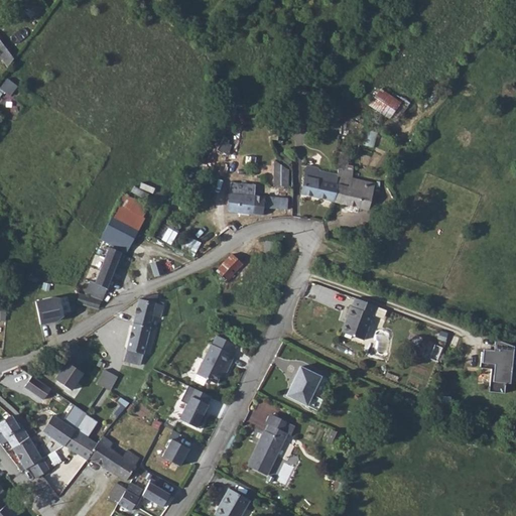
[(0,55),(7,66),(15,58),(0,37),(0,55)]
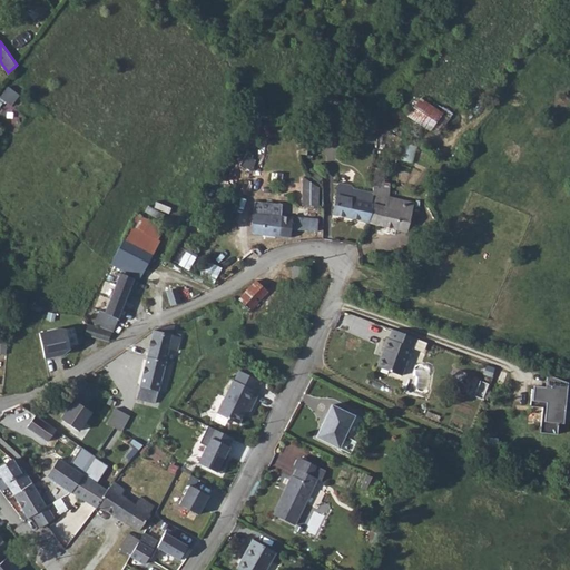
[(8,86),(1,97),(12,105),(20,95),(8,86)]
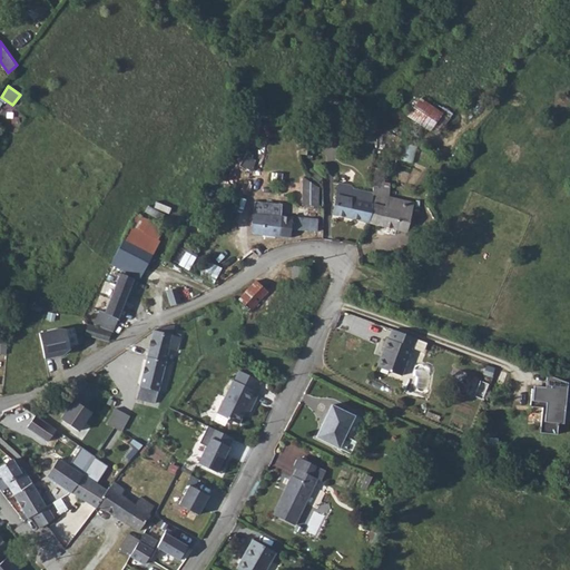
[(420,96),(408,116),(436,134),(449,114),(420,96)]
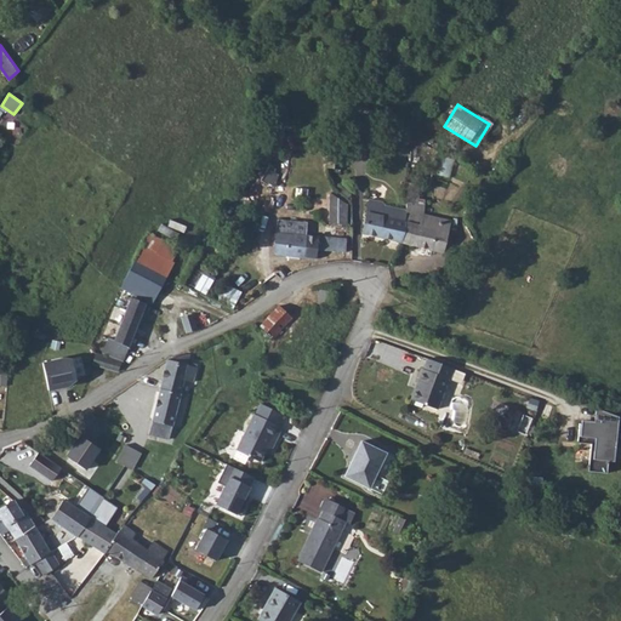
[(263,163),(256,175),(274,186),(281,174),(263,163)]
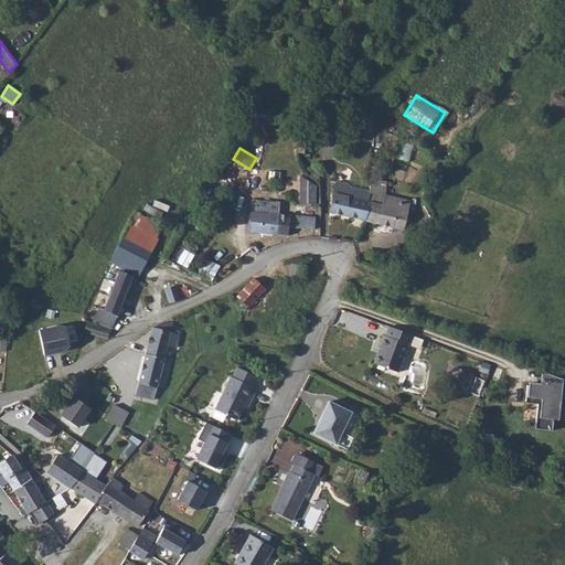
[(317,204),(317,180),(300,180),(299,203),(317,204)]
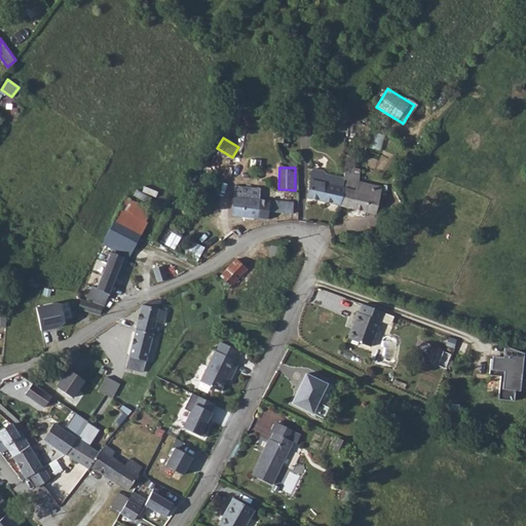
[(314,201),(333,209),(338,194),(336,193),(328,190),(330,182),(316,177),(313,186),(305,183),(301,198),(314,201)]
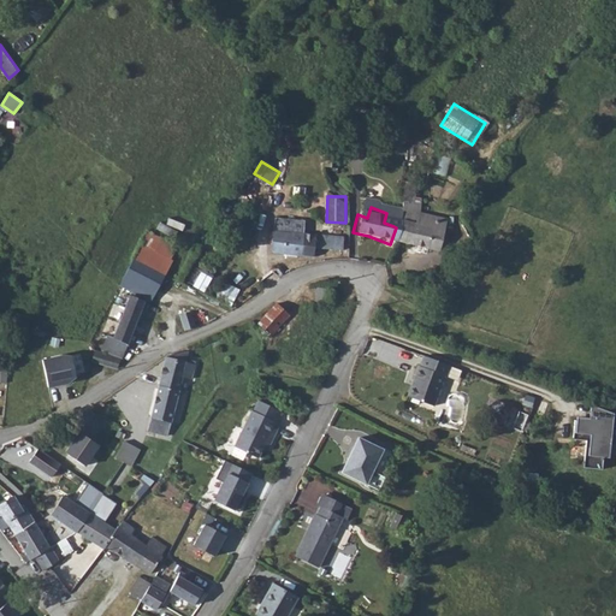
[(396,227),(390,244),(430,259),(440,234),(398,215),(394,226),(396,227)]
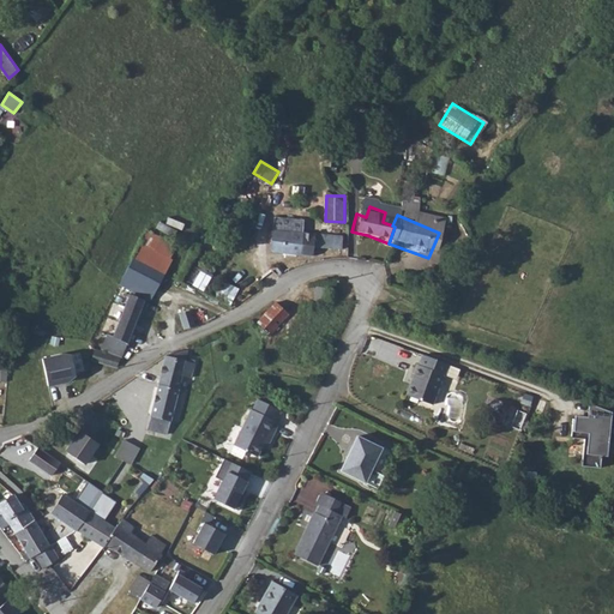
[(270,217),(264,251),(302,259),(306,247),(332,251),(333,242),(296,235),(299,223),(270,217)]
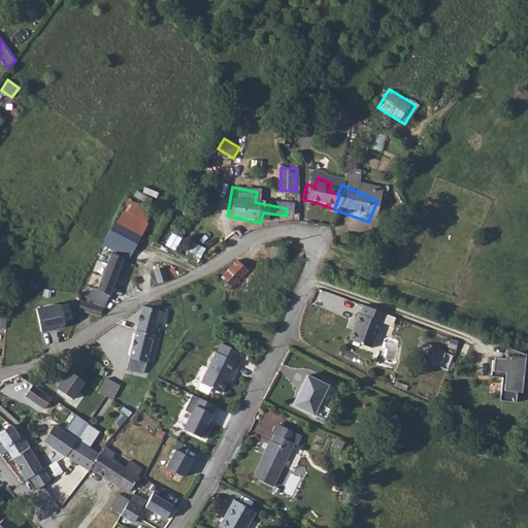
[(127,197),(104,243),(129,259),(150,222),(147,221),(153,210),(127,197)]
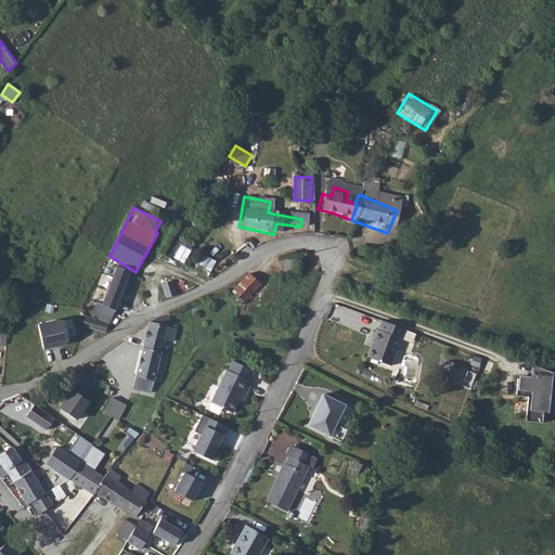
[(203,254),(196,269),(209,274),(216,259),(203,254)]
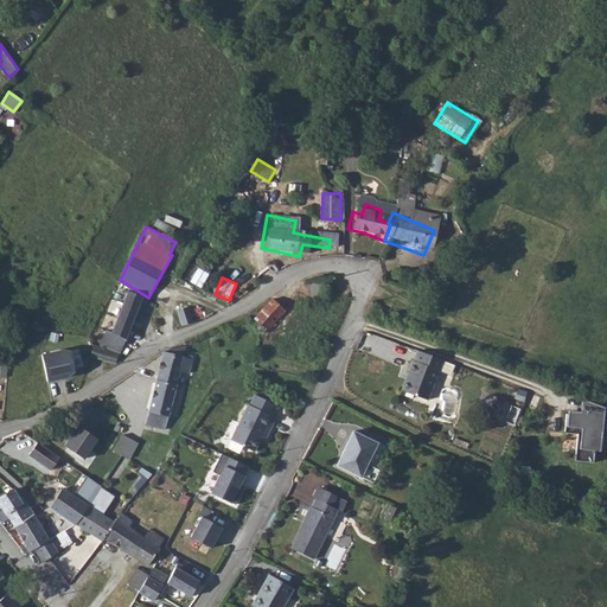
[(101,345),(122,352),(141,295),(128,291),(114,333),(107,331),(101,345)]
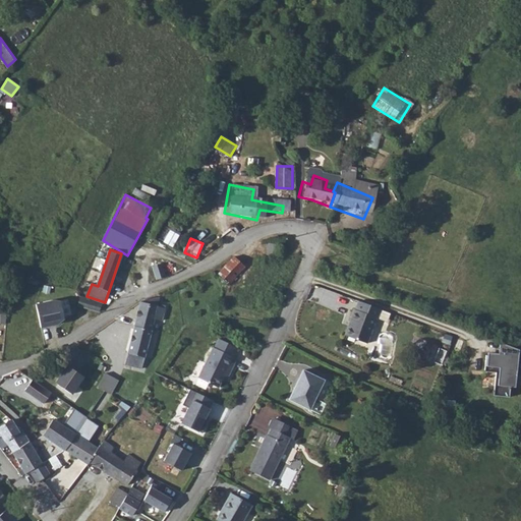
[(231,282),(246,265),(234,254),(219,272),(231,282)]
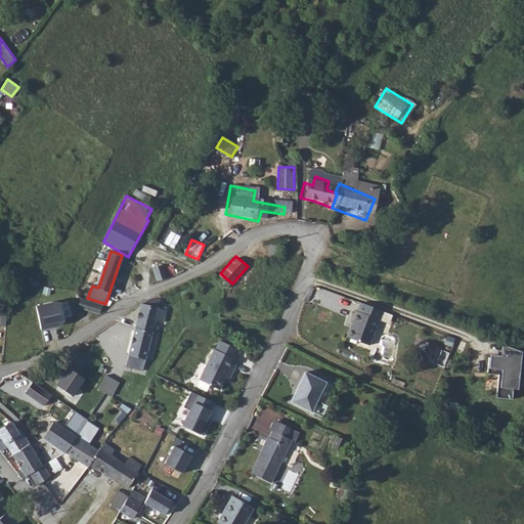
[(154,266),(158,279),(167,276),(163,263),(154,266)]
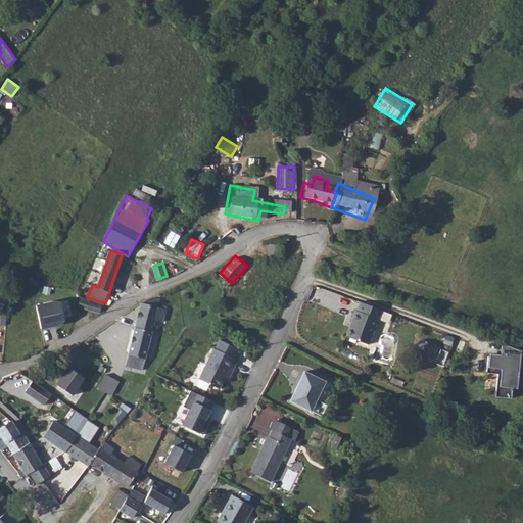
[(87,297),(82,296),(78,306),(101,314),(105,303),(87,297)]
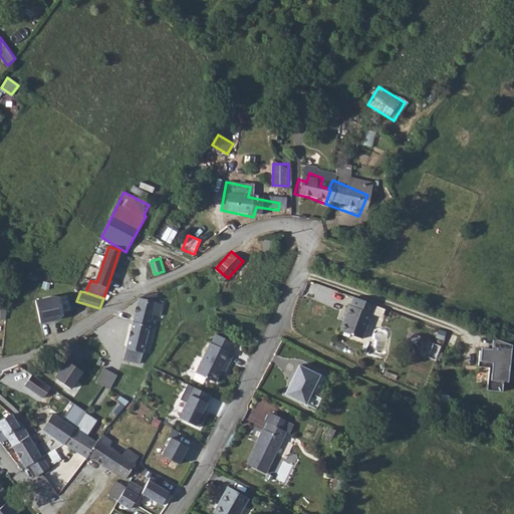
[(139,299),(139,301),(135,316),(129,315),(125,324),(133,325),(123,362),(141,366),(154,315),(160,316),(163,304),(159,303),(161,294),(150,292),(142,300),(139,299)]
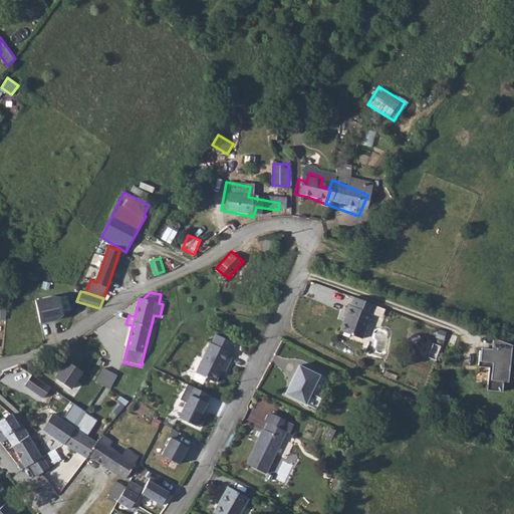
[(53,296),(35,300),(40,322),(56,318),(56,315),(62,313),(58,295),(53,296)]
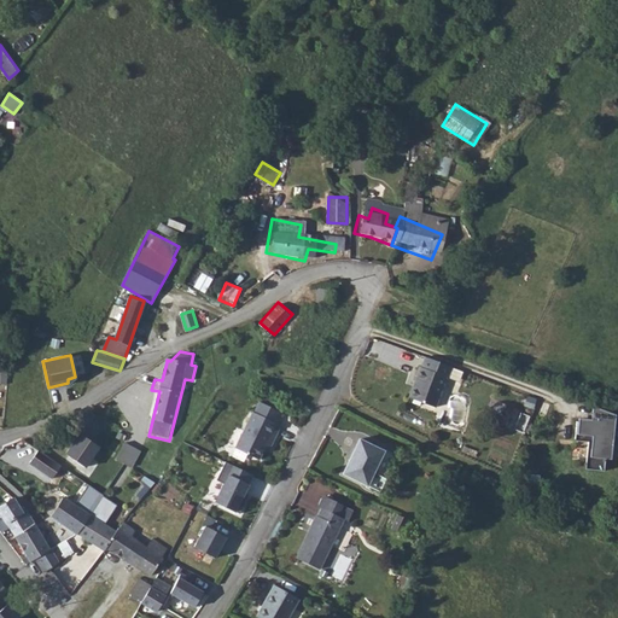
[(414,378),(402,410),(427,421),(442,391),(443,391),(454,396),(459,386),(448,382),(448,380),(423,369),(418,379),(414,378)]
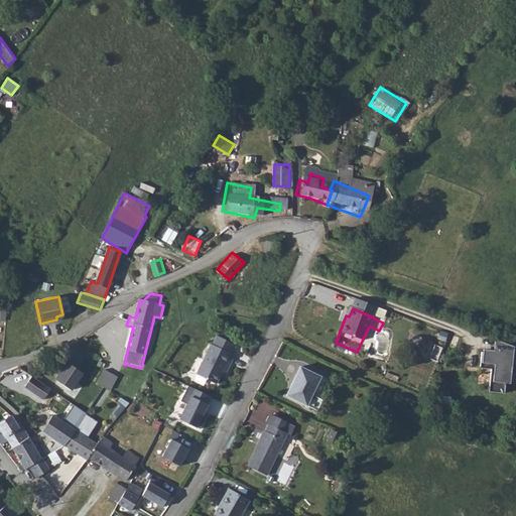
[(205,350),(190,380),(211,389),(221,368),(224,369),(228,361),(225,359),(230,351),(211,341),(207,350),(205,350)]
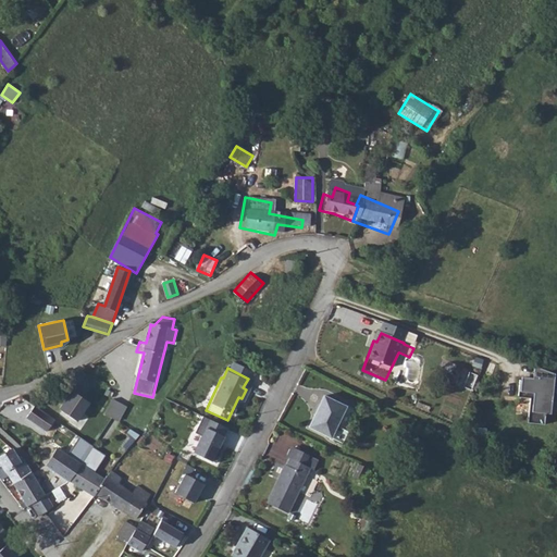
[(552,378),(534,372),(532,384),(529,383),(516,382),(514,399),(525,400),(522,425),(539,428),(541,417),(548,418),(552,378)]
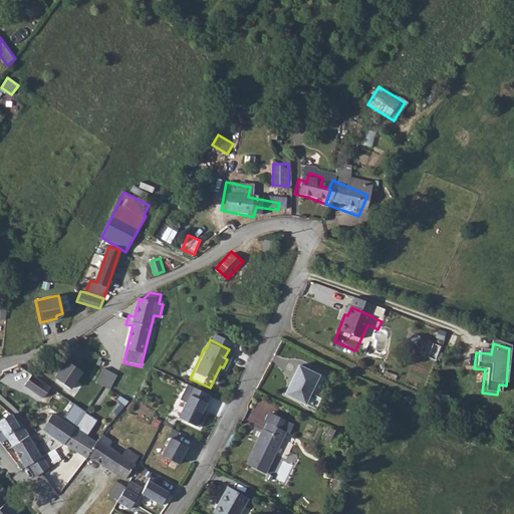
[(67,359),(55,376),(71,389),(84,371),(67,359)]
